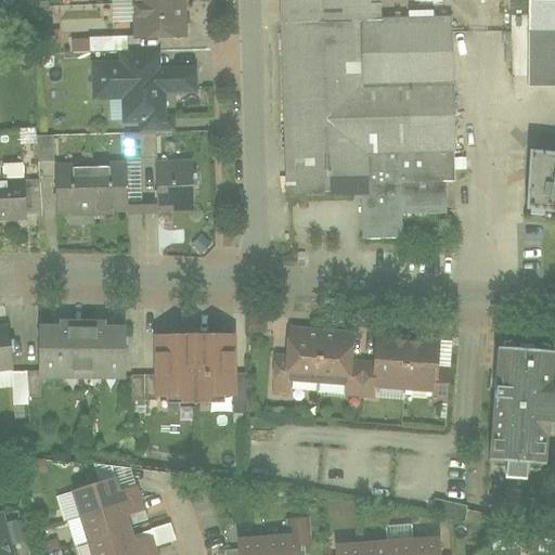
[(282,0),(288,197),(361,195),(362,240),(400,239),(399,214),(451,213),(446,28),(381,30),(379,0),(282,0)]
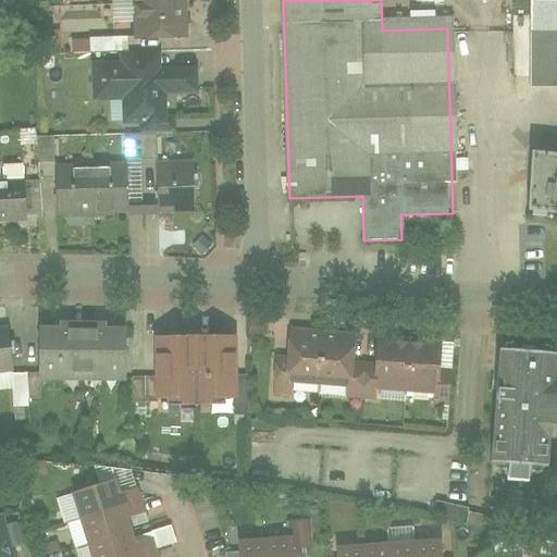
[(556,0),(510,0),(509,86),(556,86),(556,0)]
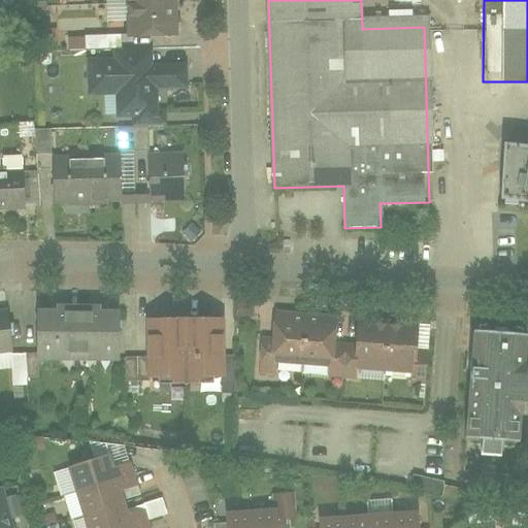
[(161,2),(124,4),(125,38),(163,37),(161,2)]
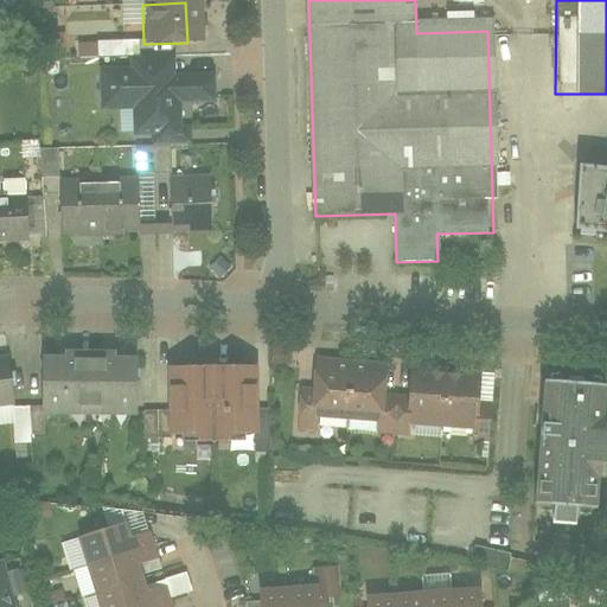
[(95,56),(136,56),(136,42),(95,42),(95,56)]
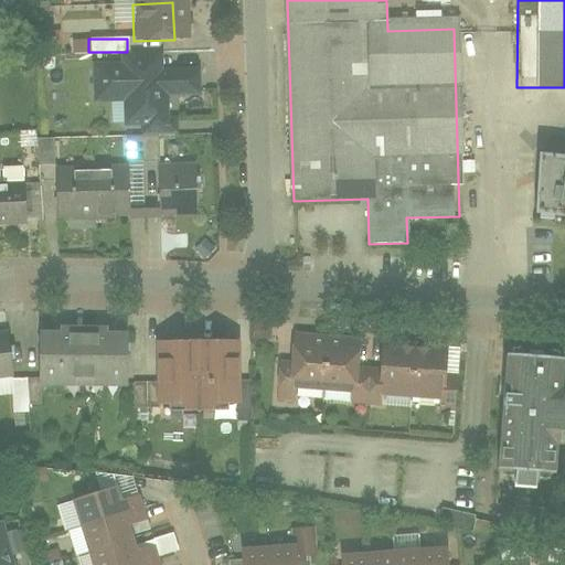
[(121,65),(92,66),(94,102),(124,100),(125,124),(145,123),(146,135),(183,132),(182,105),(202,104),(200,68),(160,70),(160,54),(121,56),(121,65)]
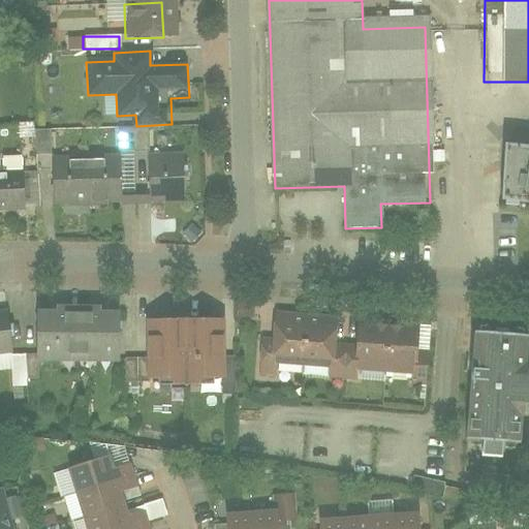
[(528,148),(505,148),(502,200),(521,201),(528,201),(528,148)]
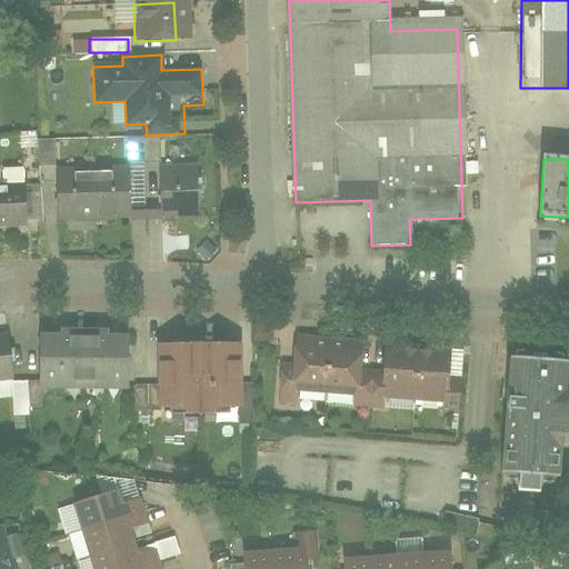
[(160,167),(160,217),(198,217),(199,167),(160,167)]
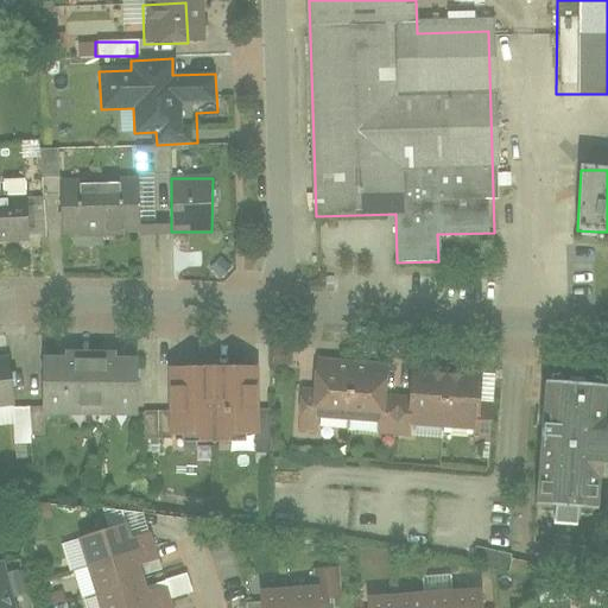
[(97,181),(100,236),(138,234),(135,179),(97,181)]
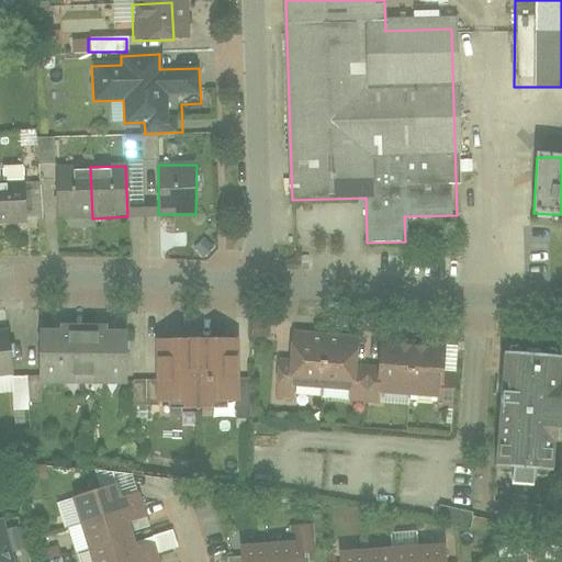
[(55,169),(57,220),(92,218),(90,167),(55,169)]
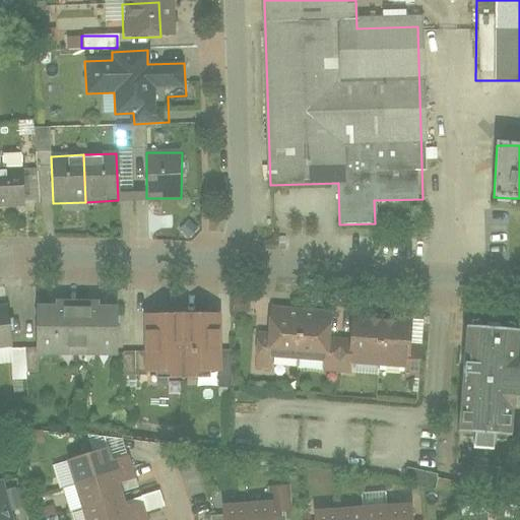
[(0,202),(23,202),(22,176),(0,177),(0,202)]
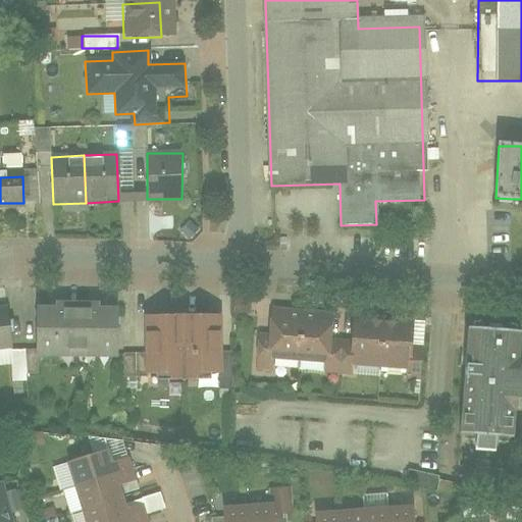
[(5,309),(0,309),(0,347),(11,346),(5,309)]
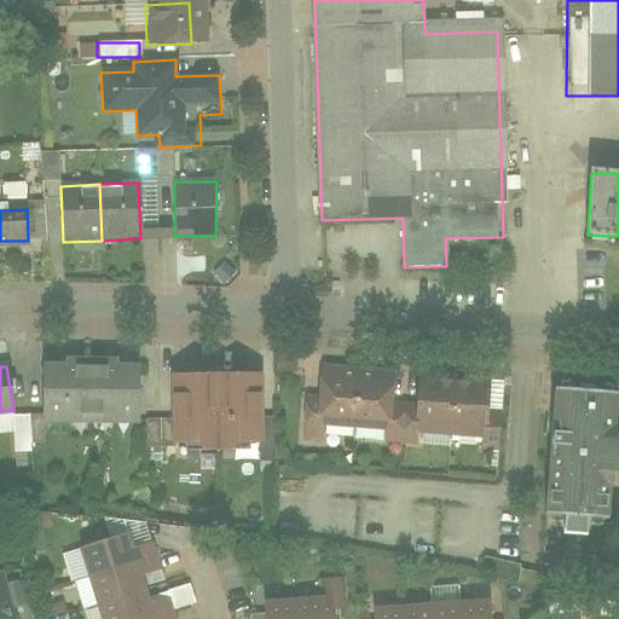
[(87,368),(40,368),(40,422),(87,422),(87,368)]
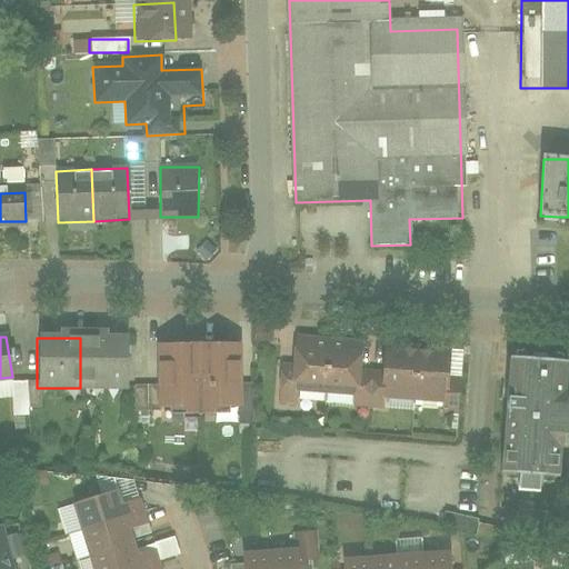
[(122,338),(80,338),(80,388),(123,388),(122,338)]
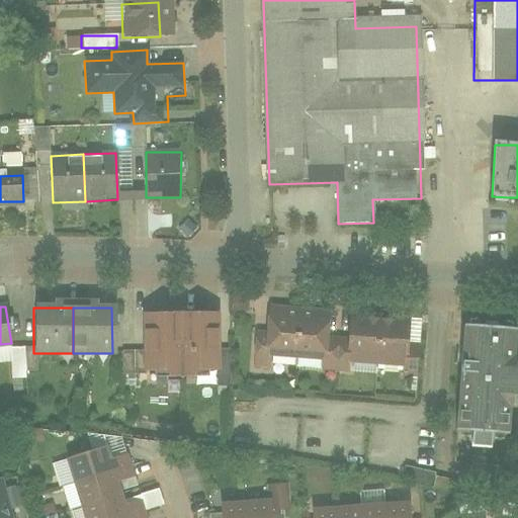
[(330,312),(265,308),(262,355),(408,365),(411,320),(330,315),(330,312)]
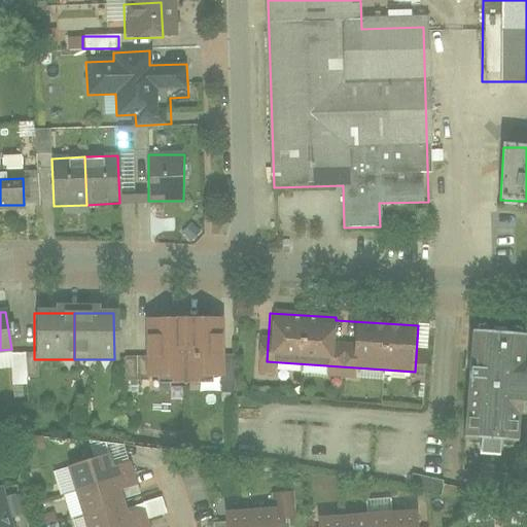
[(217,318),(179,319),(179,379),(218,379),(217,318)]
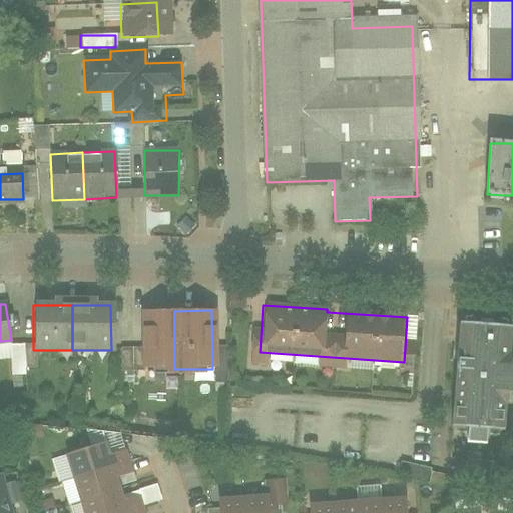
[(174,311),(137,311),(137,370),(174,369),(174,311)]
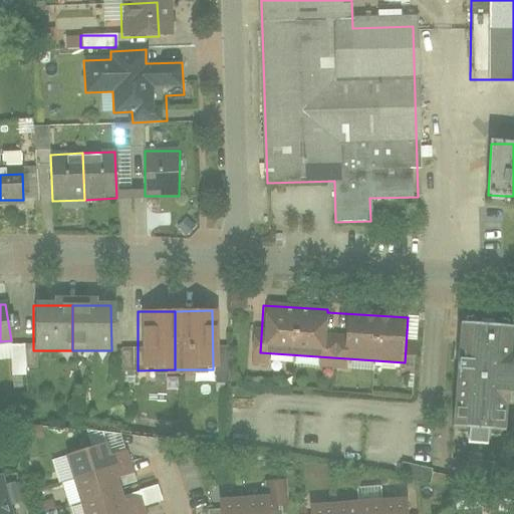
[(498,324),(444,320),(436,426),(453,427),(452,439),(473,441),(473,428),(490,430),(492,404),(513,406),(513,349),(496,348),(498,324)]
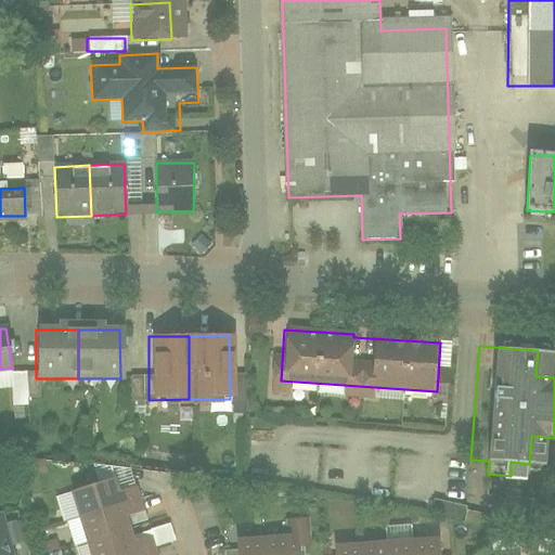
[(82,518),(120,507),(114,485),(76,494),(82,518)]
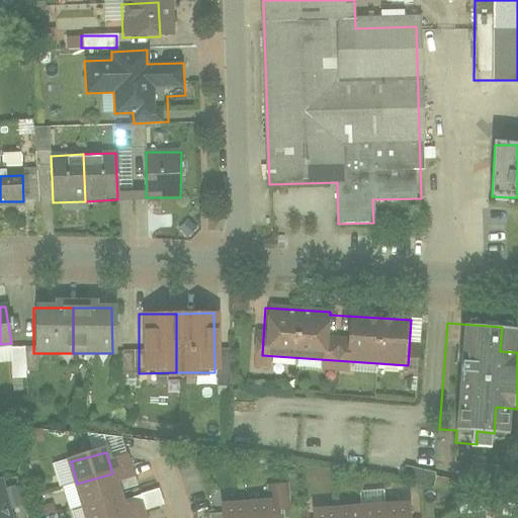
[(83,505),(118,495),(112,473),(77,484),(83,505)]
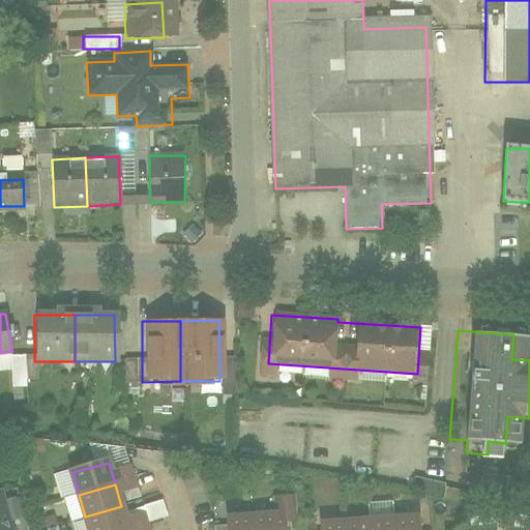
[(88,529),(120,529),(127,528),(121,506),(85,517),(88,529)]
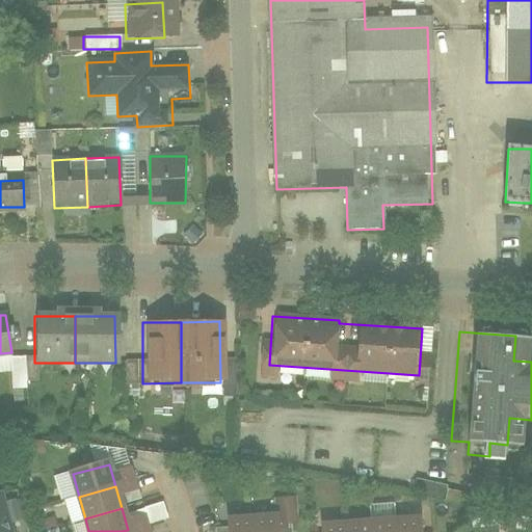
[(231,517),(231,531),(256,531),(256,517),(231,517)]
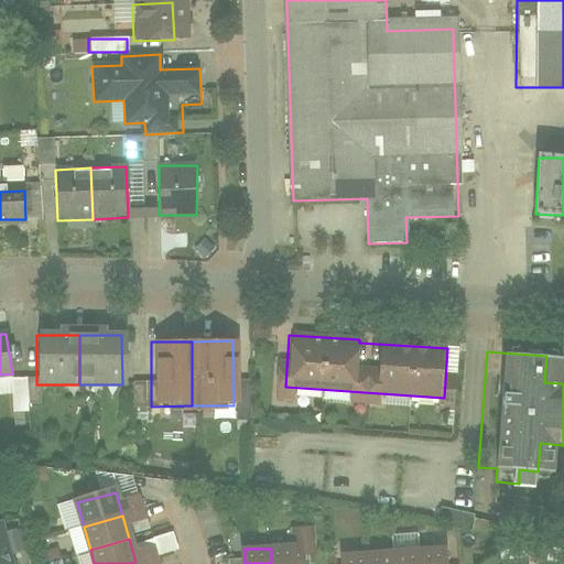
[(271,549),(271,563),(296,563),(297,549),(271,549)]
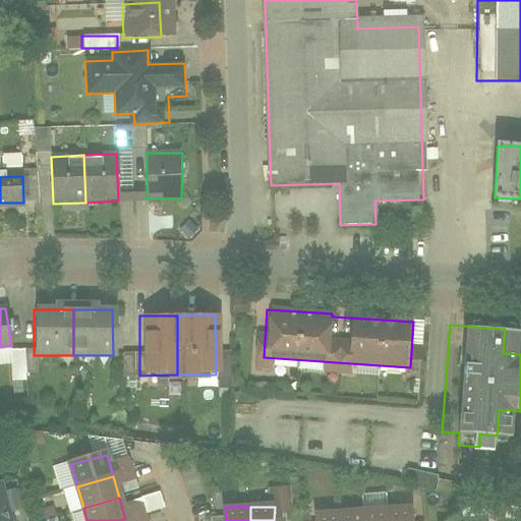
[(410,520),(410,507),(387,509),(388,520),(410,520)]
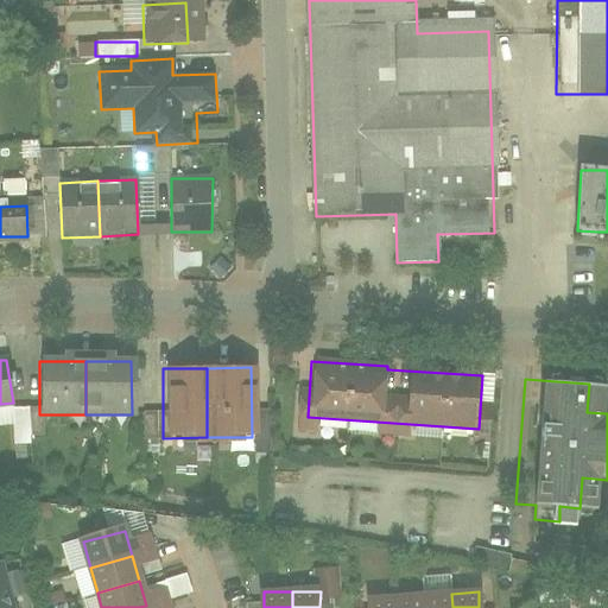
[(453,607),(451,594),(425,596),(425,607),(453,607)]
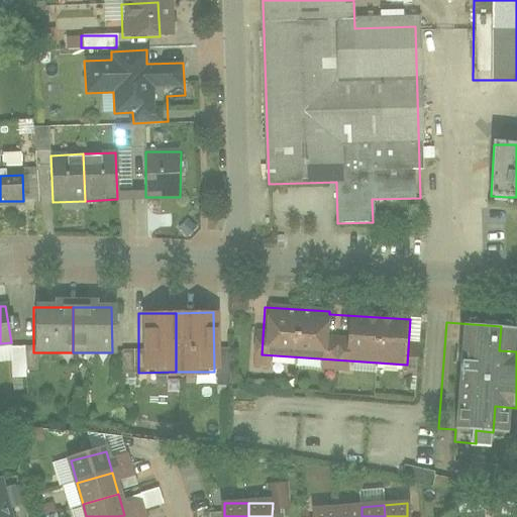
[(362,516),(362,507),(339,508),(339,516),(362,516)]
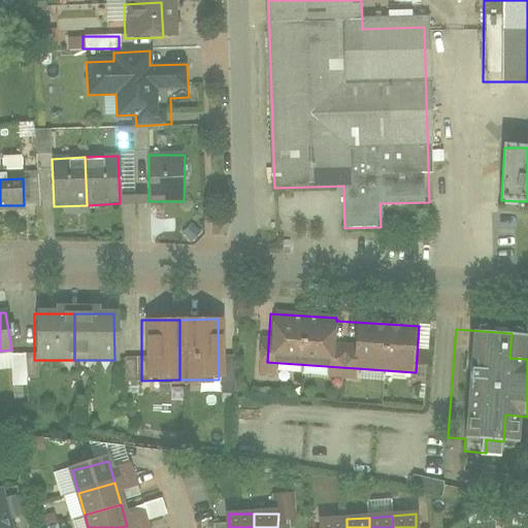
[(347,527),(347,519),(323,521),(323,527),(347,527)]
